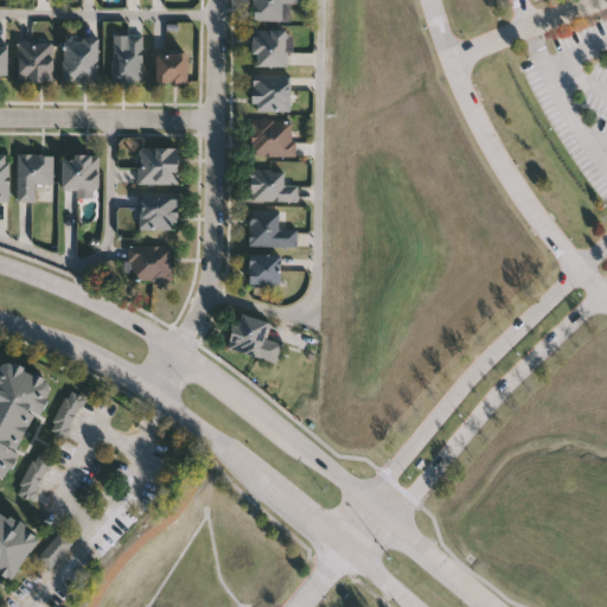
[(253,18),(253,0),(281,0),(281,18),(253,18)]
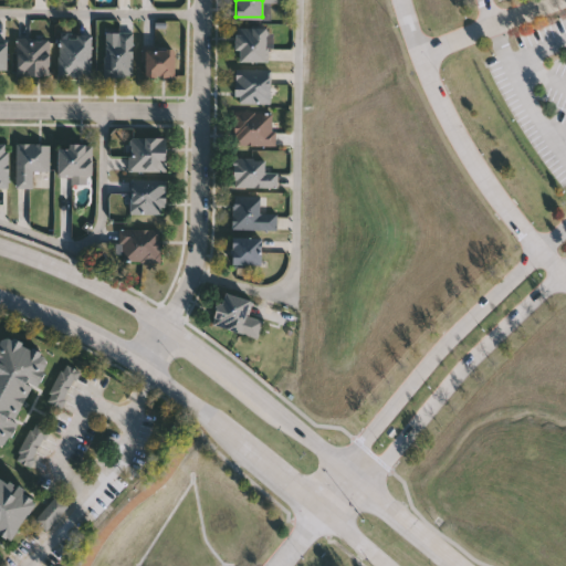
[(236,61),(236,27),(266,27),(266,61),(236,61)]
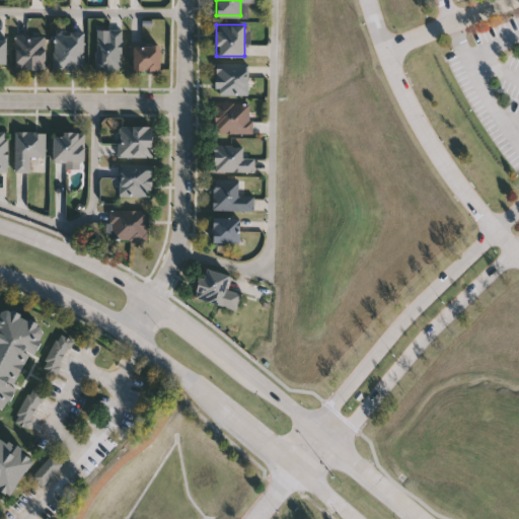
[(121,68),(96,68),(96,39),(107,39),(107,28),(121,28),(121,68)]
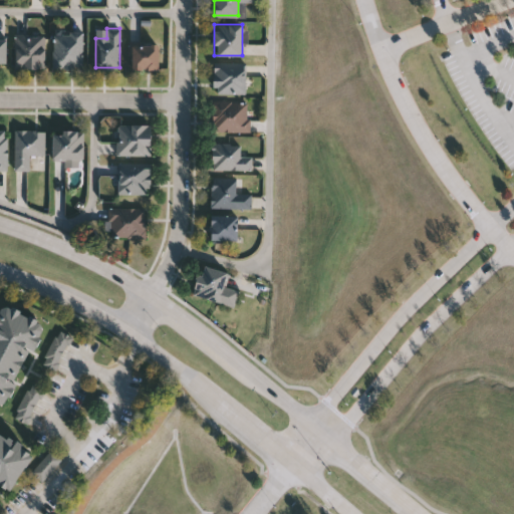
[(81,67),(52,67),(52,32),(81,32),(81,67)]
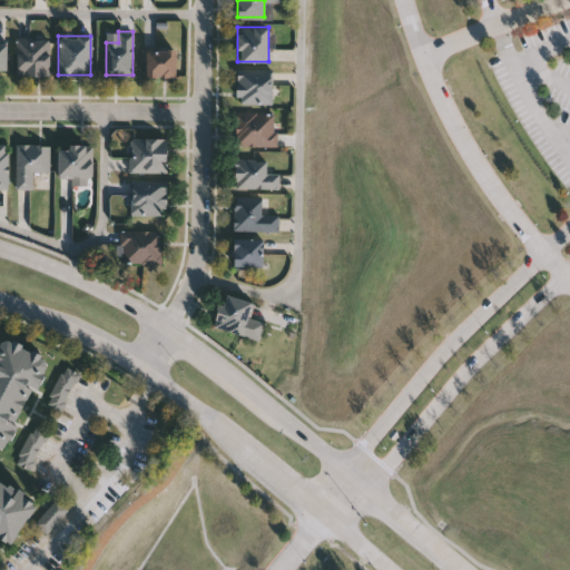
[(49,75),(16,75),(16,38),(49,38),(49,75)]
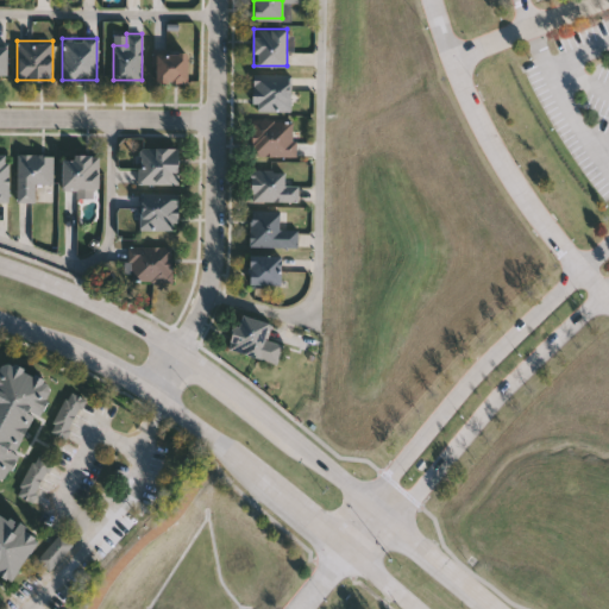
[(0,49),(0,81),(10,81),(10,49),(0,49)]
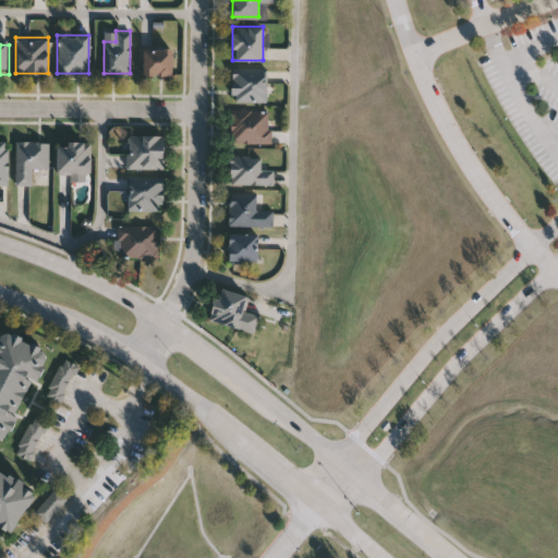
[(170,46),(170,75),(142,75),(142,46),(170,46)]
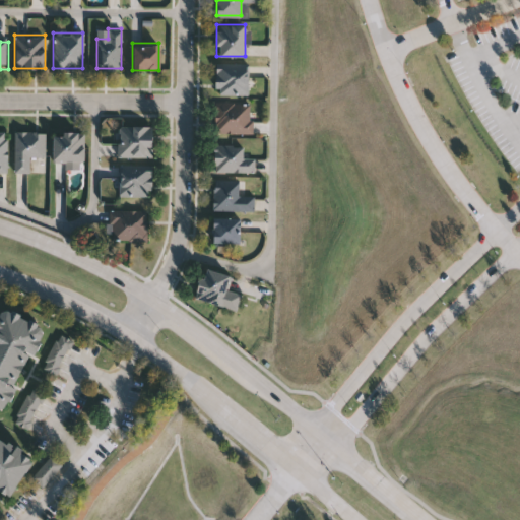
[(214,62),(248,62),(248,94),(214,94),(214,62)]
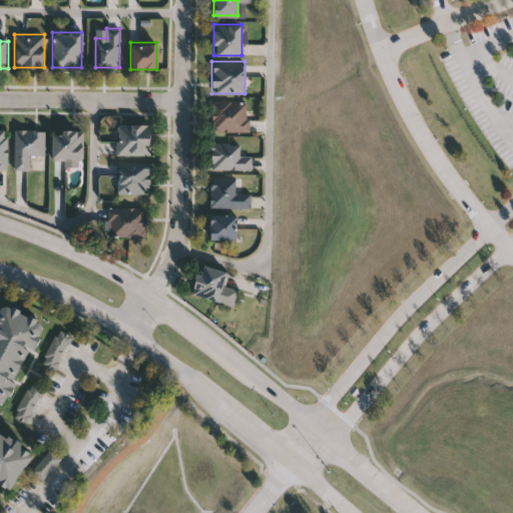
[(212,101),(247,100),(247,130),(212,130),(212,101)]
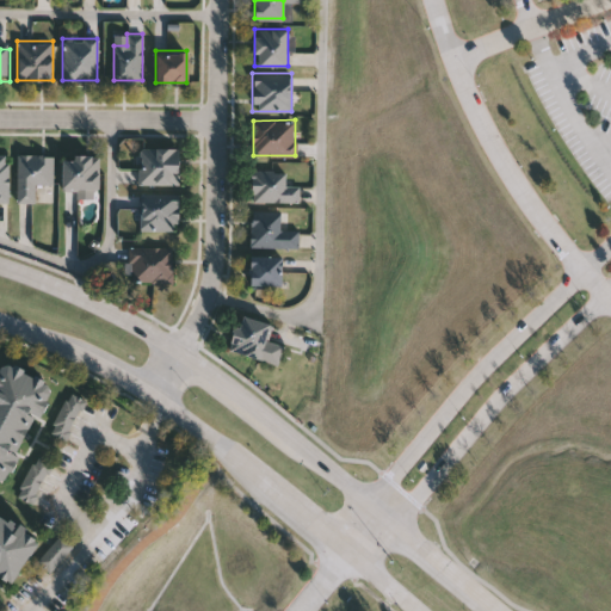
[(178,184),(139,184),(139,147),(178,147),(178,184)]
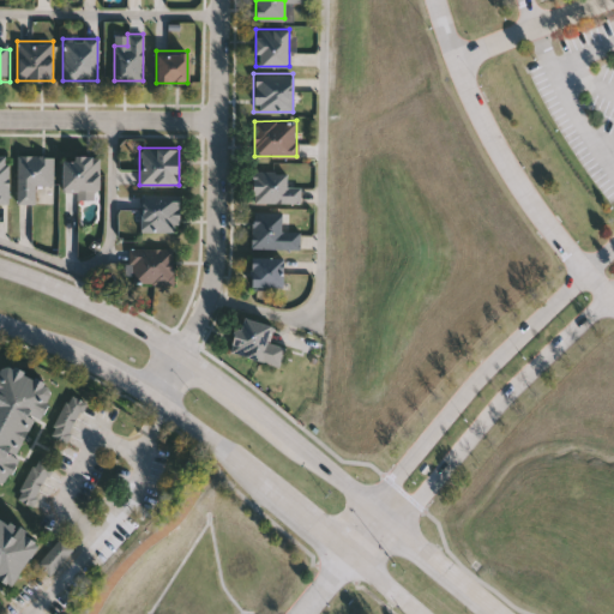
[(53,155),(53,185),(35,185),(35,202),(17,202),(17,155),(53,155)]
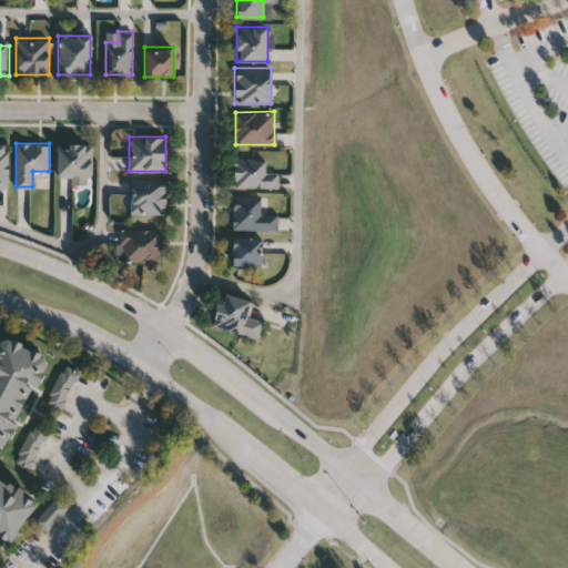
[(91,143),(91,175),(57,175),(57,143),(91,143)]
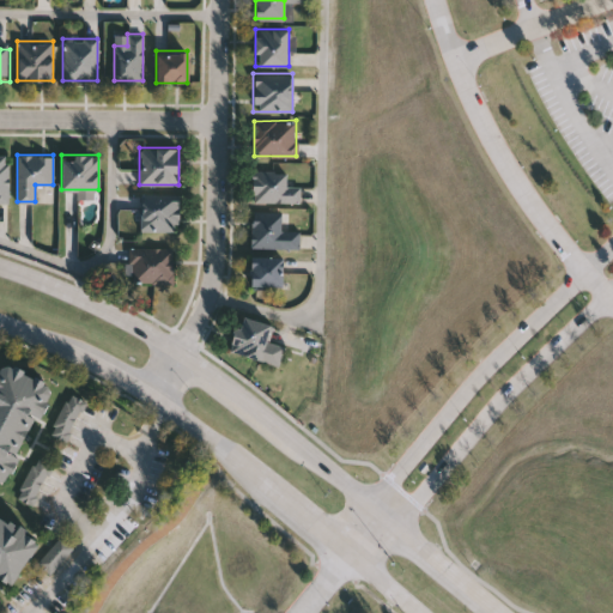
[(0,204),(10,205),(10,159),(0,158),(0,204)]
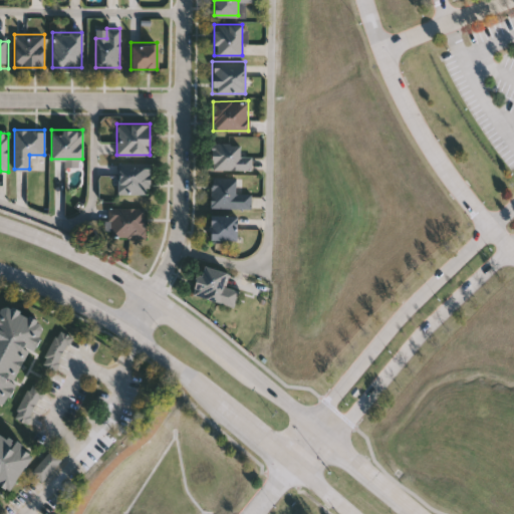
[(240,155),(251,155),(251,169),(210,169),(210,144),(240,144),(240,155)]
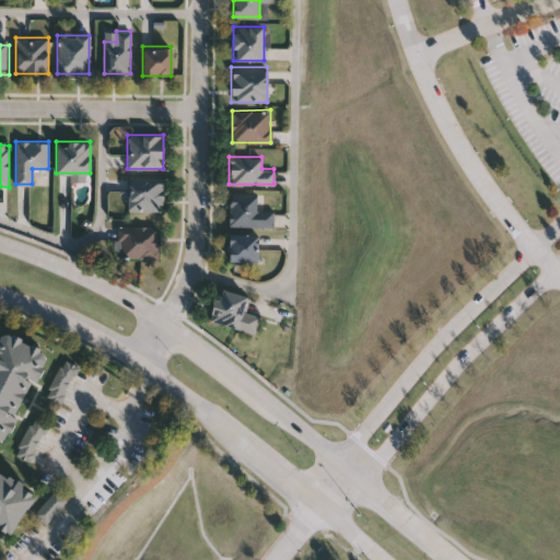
[(128,210),(128,177),(164,177),(164,210),(128,210)]
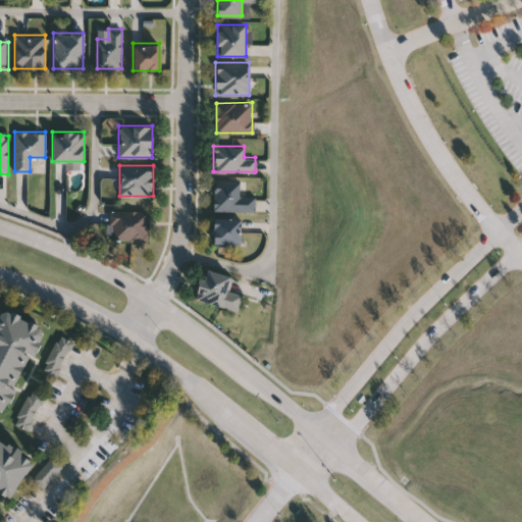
[(213,211),(213,179),(239,179),(239,195),(254,195),(254,211),(213,211)]
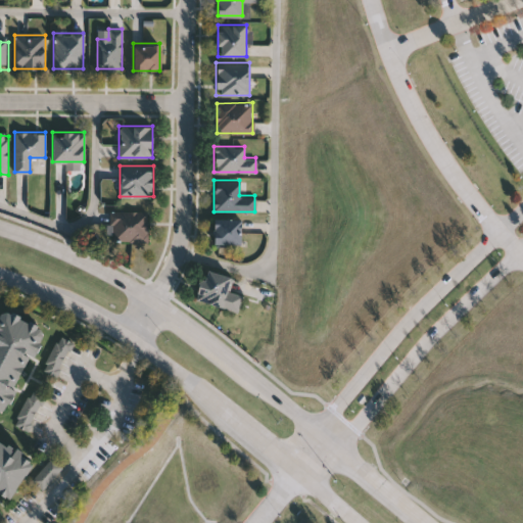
[(147,211),(147,242),(110,242),(110,211),(147,211)]
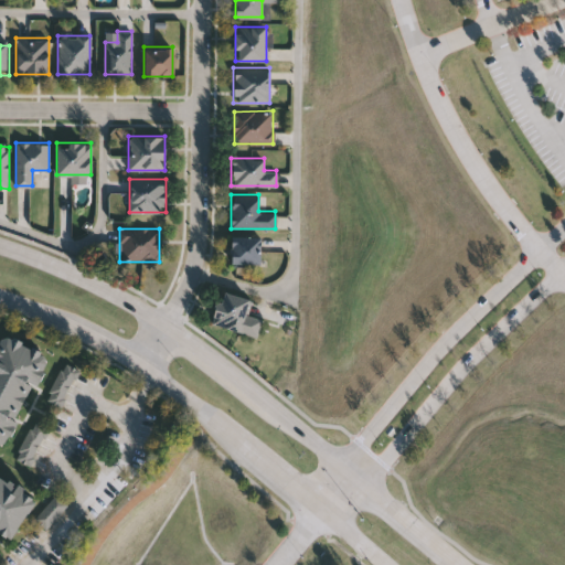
[(230,265),(230,235),(259,235),(259,265),(230,265)]
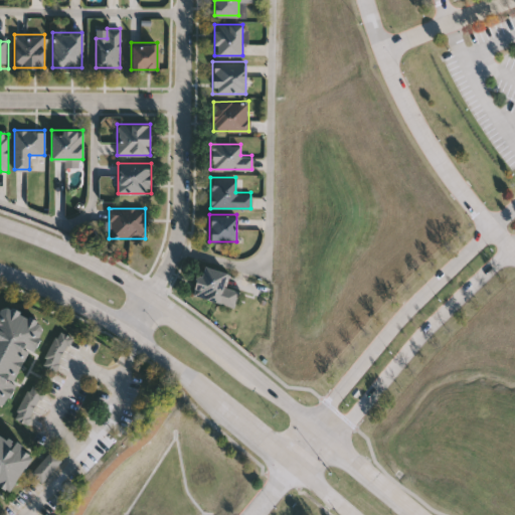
[(227,271),(224,287),(237,290),(234,305),(193,296),(200,265),(227,271)]
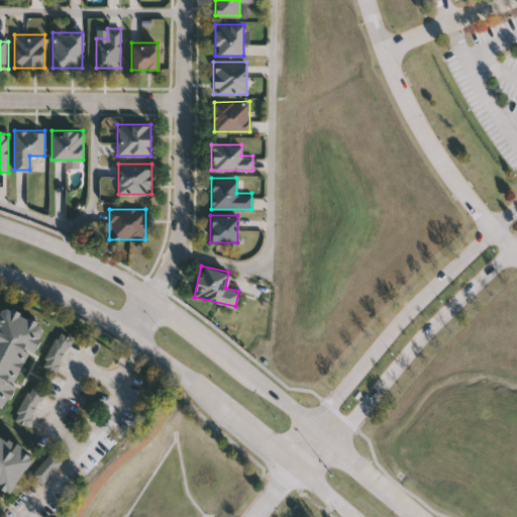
[(44,326),(2,411),(0,410),(0,309),(2,305),(44,326)]
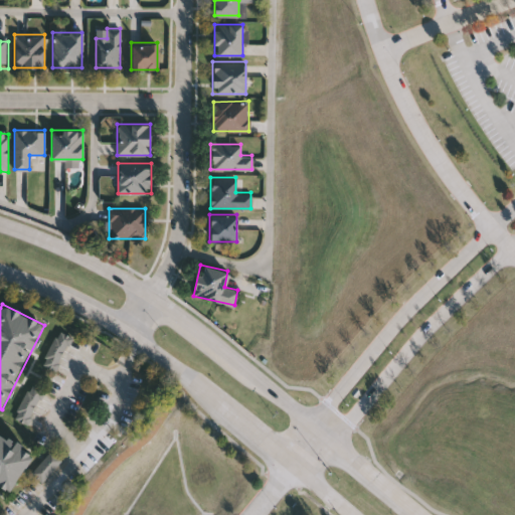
[(17,417),(29,422),(44,392),(32,386),(17,417)]
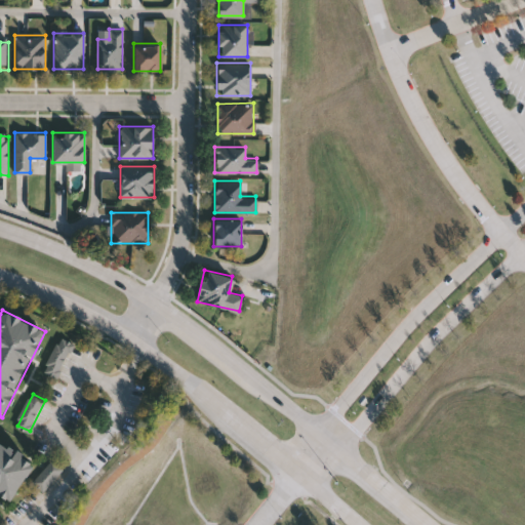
[(0,493),(0,440),(35,463),(10,500),(0,493)]
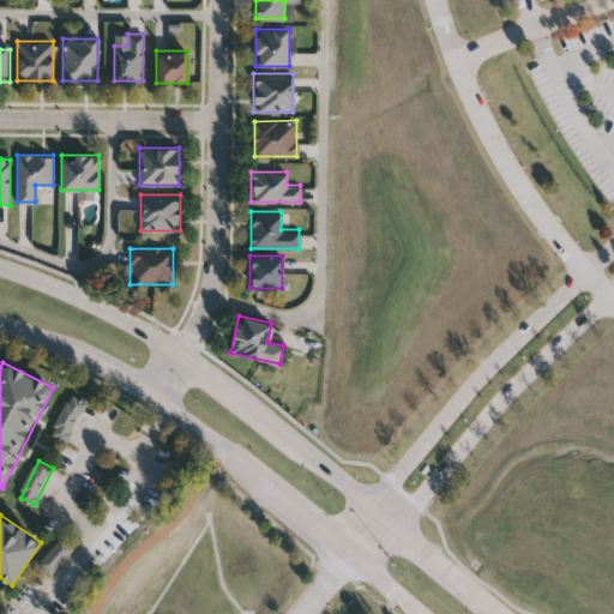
[(40,566),(52,577),(77,552),(65,540),(40,566)]
